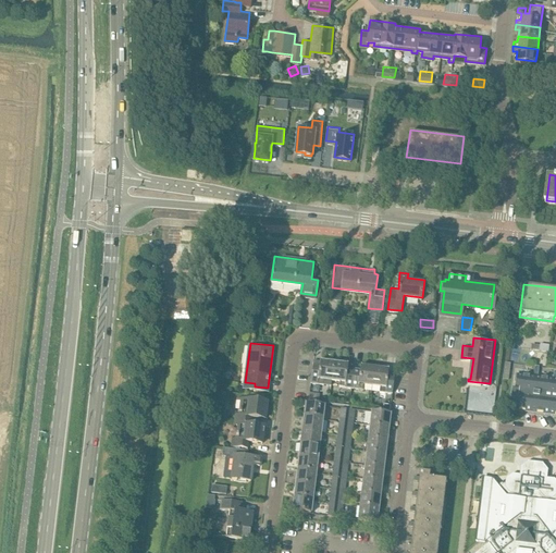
[(332,378),(334,358),(321,357),(320,361),(313,361),(311,380),(323,382),(324,377),(332,378)]
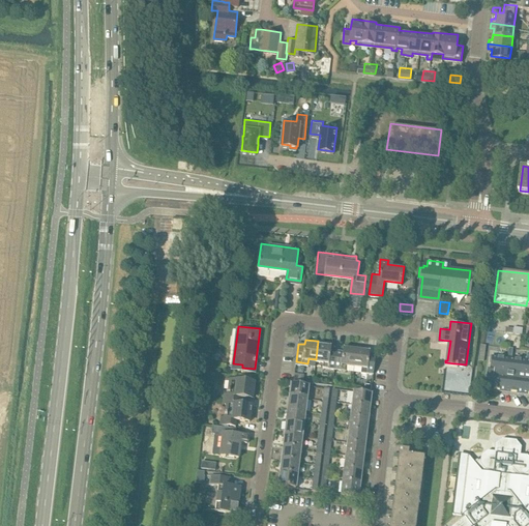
[(334,367),(336,348),(330,348),(331,343),(318,341),(316,359),(323,360),(323,366),(334,367)]
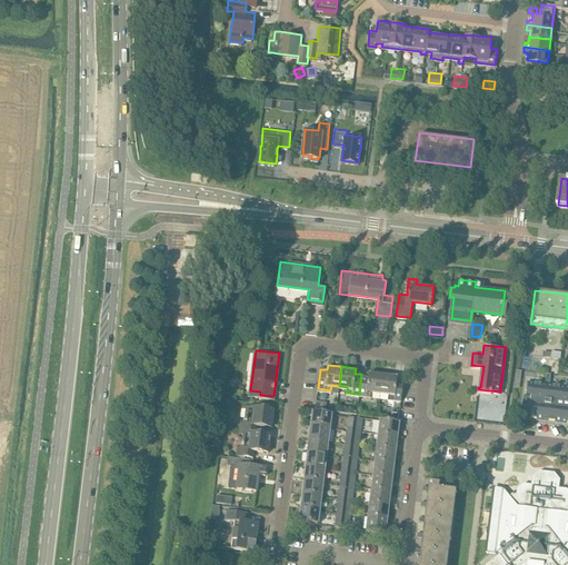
[(380,392),(384,372),(369,370),(368,375),(361,374),(359,394),(371,395),(372,390),(380,392)]
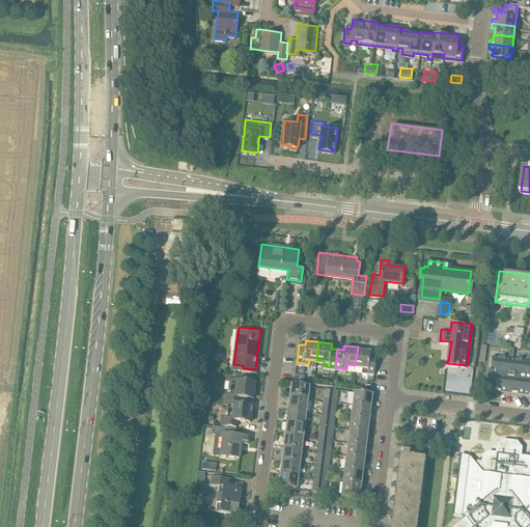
[(513,357),(514,347),(510,345),(509,357),(493,355),(491,368),(492,368),(491,376),(490,376),(489,387),(529,392),(529,351),(528,351),(528,352),(529,352),(528,359),(513,357)]
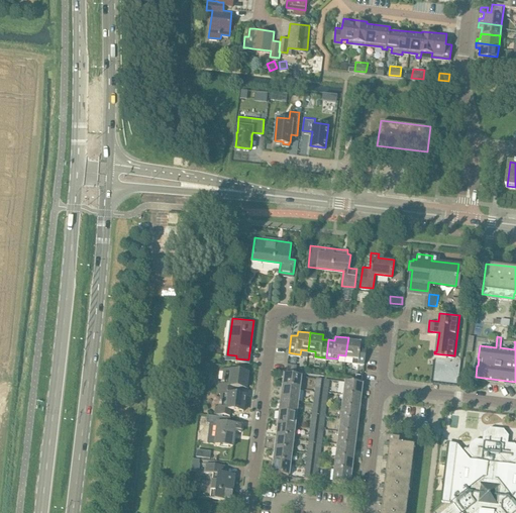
[(348,337),(345,355),(353,355),(352,361),(364,363),(366,344),(359,344),(360,339),(348,337)]
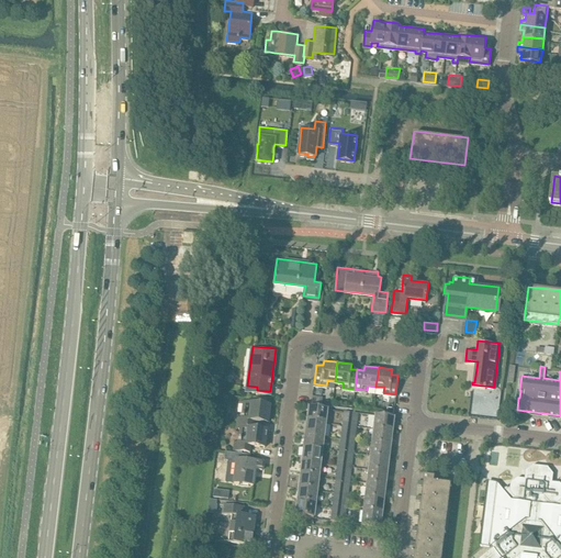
[(312,400),(322,402),(323,394),(313,392),(312,400)]
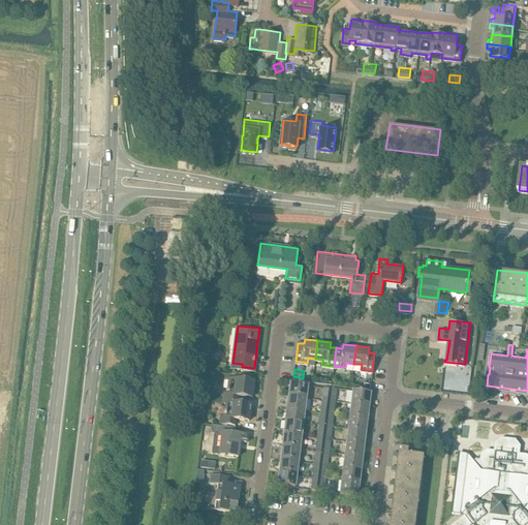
[(253,394),(254,378),(230,375),(229,390),(224,389),(223,400),(227,400),(226,413),(222,412),(221,421),(236,422),(237,415),(250,417),(252,402),(239,400),(240,393),(253,394)]
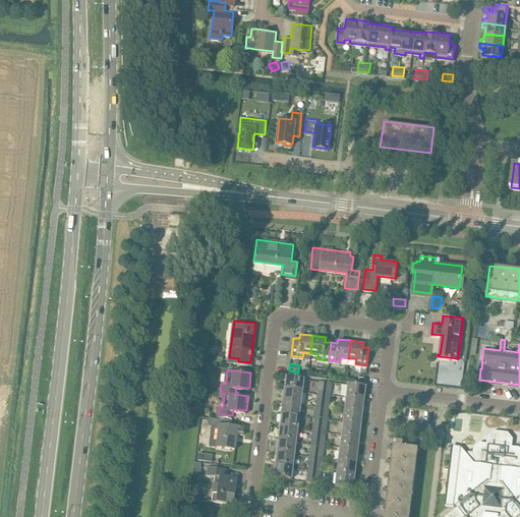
[(285,387),(302,389),(303,377),(286,375),(285,387)]
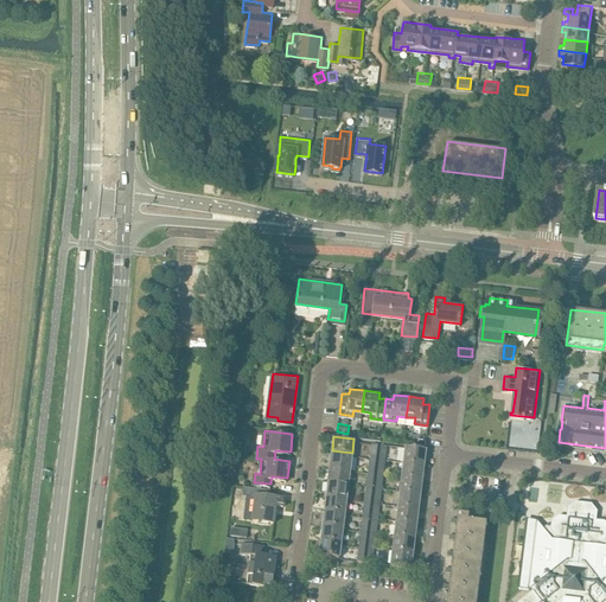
[(403,460),(423,462),(425,448),(406,446),(403,460)]
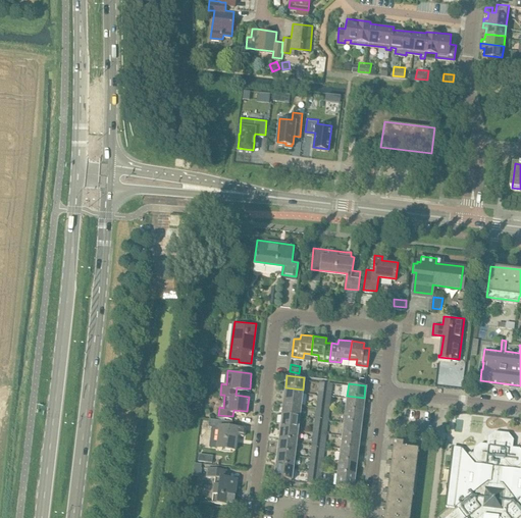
[(301,403),(303,390),(285,387),(283,401),(301,403)]
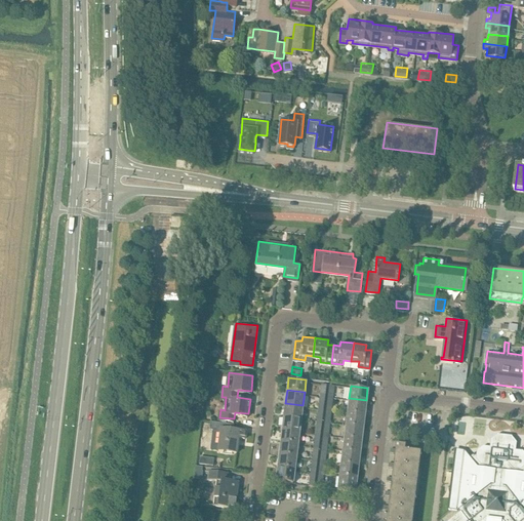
[(365,412),(366,400),(349,398),(348,411),(365,412)]
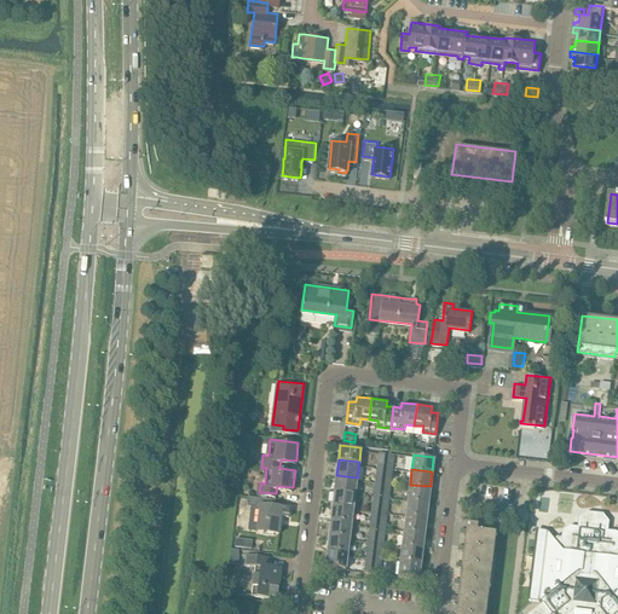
[(356,492),(357,478),(336,475),(335,490),(356,492)]
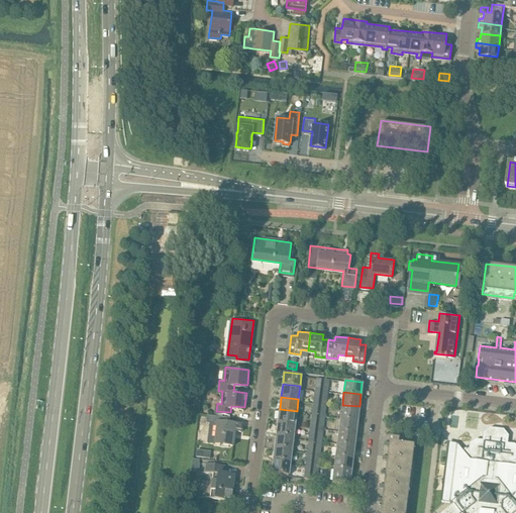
[(357,419),(359,406),(342,405),(341,417),(357,419)]
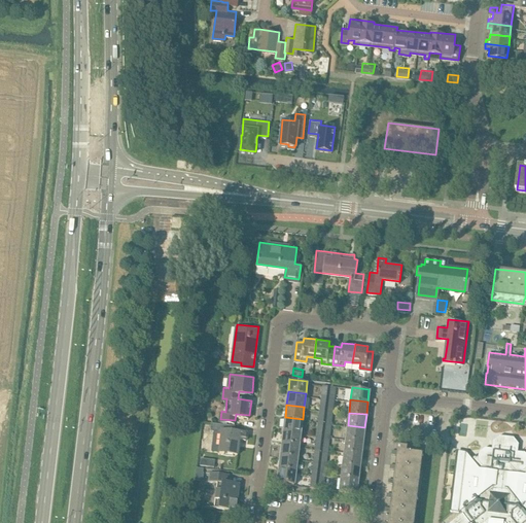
[(301,431),(303,419),(285,417),(283,429),(301,431)]
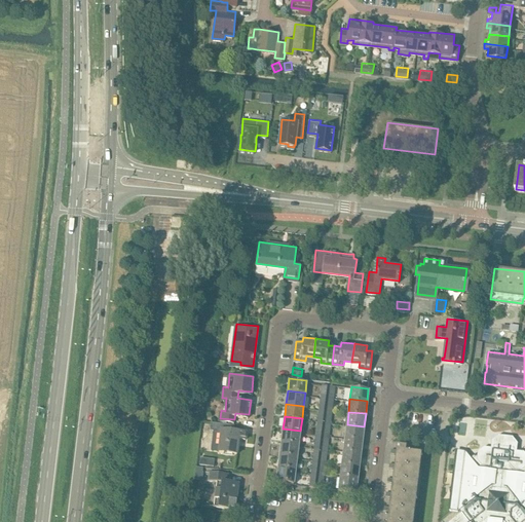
[(211,426),(210,427),(215,429),(220,429),(218,449),(237,452),(239,437),(247,438),(247,430),(234,429),(235,422),(216,420),(212,419),(211,420),(211,426)]
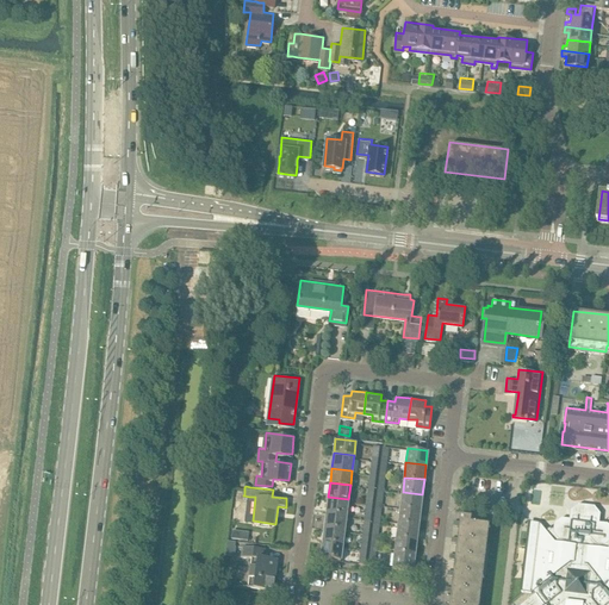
[(421,509),(422,494),(403,492),(401,506),(421,509)]
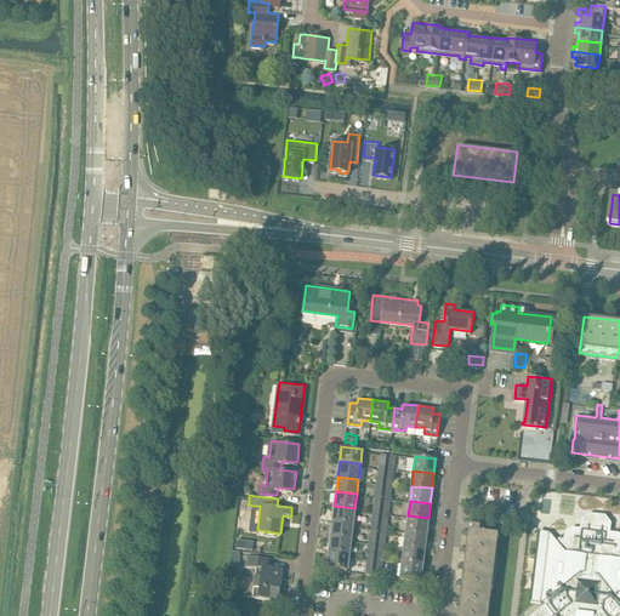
[(353,524),(354,508),(334,506),(333,522),(353,524)]
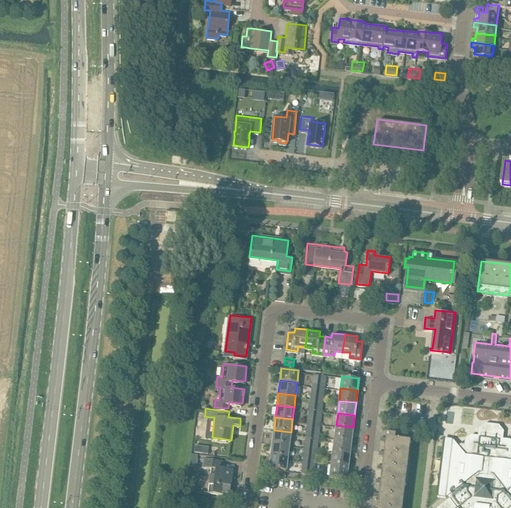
[(442,465),(510,473),(510,437),(503,436),(504,429),(499,423),(485,421),(479,426),(478,433),(471,433),(465,437),(465,440),(461,440),(458,442),(453,436),(445,435),(442,465)]
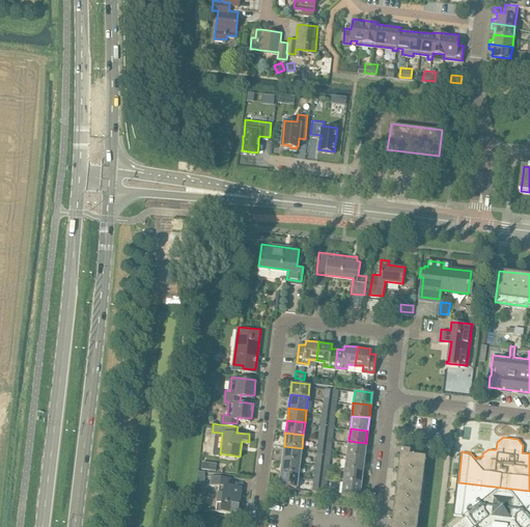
[(364,456),(366,443),(349,441),(347,454),(364,456)]
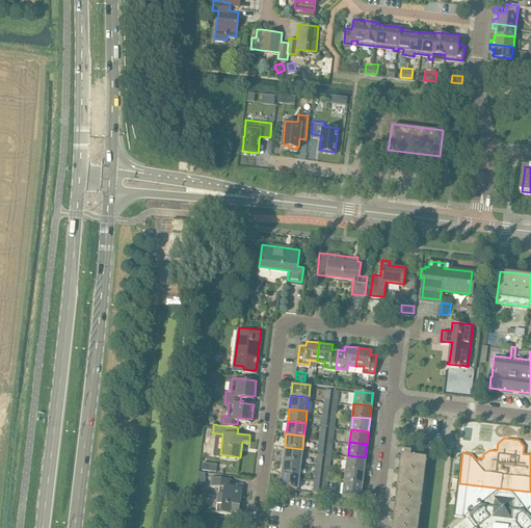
[(300,462),(302,449),(285,447),(283,459),(300,462)]
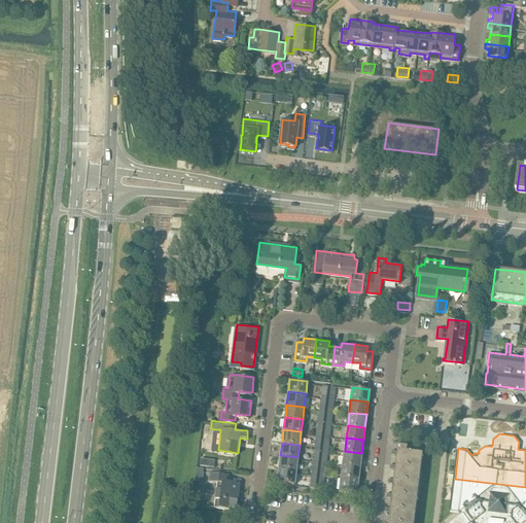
[(413,522),(422,453),(406,451),(407,446),(397,445),(396,448),(392,448),(392,452),(399,452),(398,462),(390,461),(390,466),(397,466),(396,477),(389,476),(388,481),(395,481),(394,491),(387,490),(386,494),(394,495),(393,506),(385,504),(385,509),(392,510),(391,520),(384,519),(382,522),(413,522)]
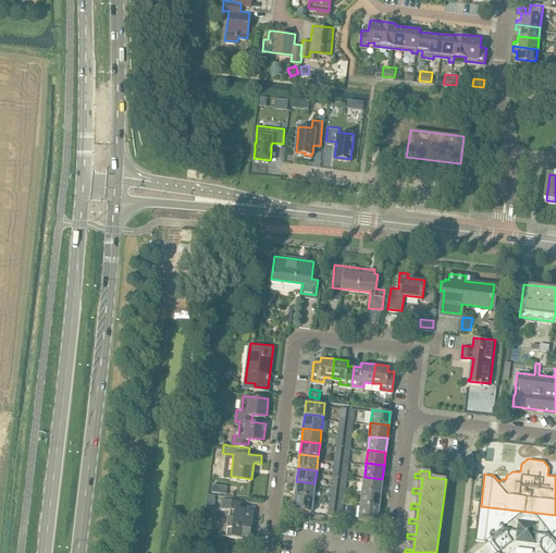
[(381,492),(382,479),(365,477),(362,490),(381,492)]
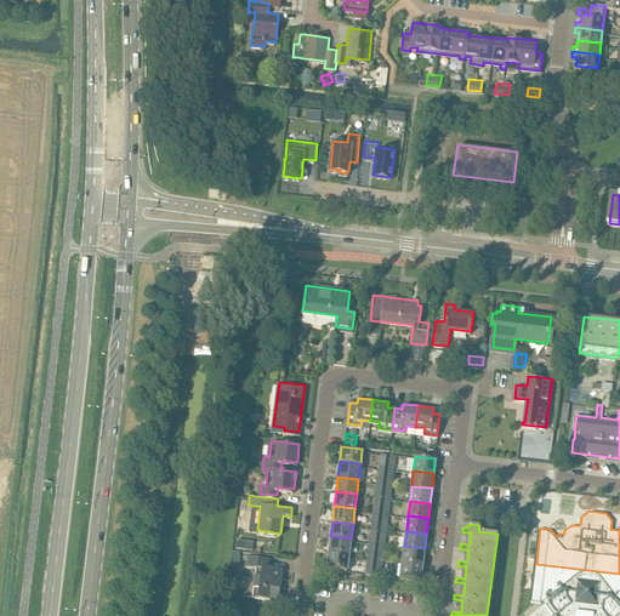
[(350,554),(351,539),(330,536),(329,551),(350,554)]
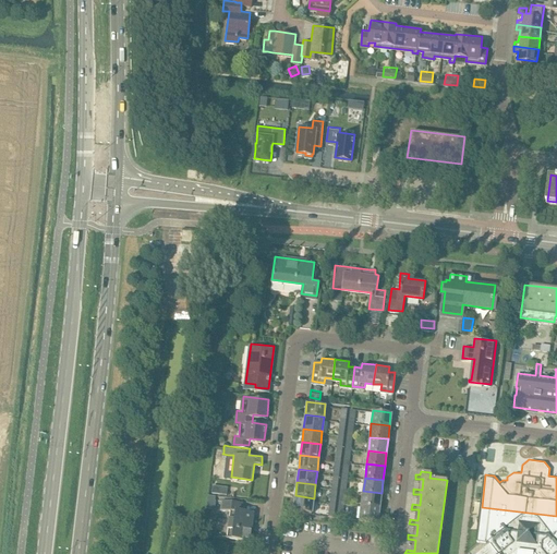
[(379,506),(382,493),(363,491),(362,504),(379,506)]
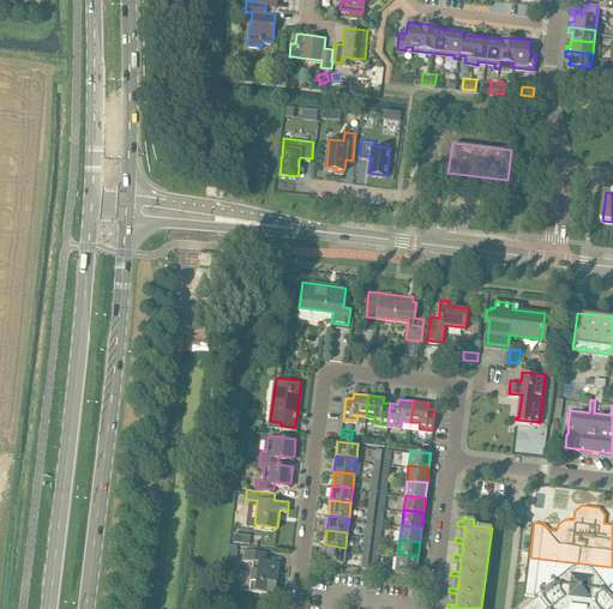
[(343,562),(346,548),(325,544),(323,560),(343,562)]
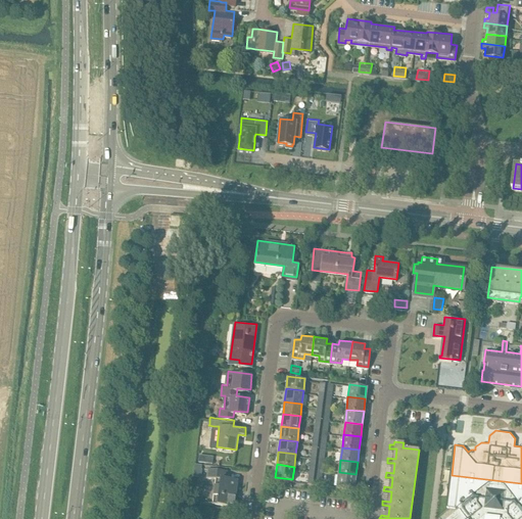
[(234,504),(237,478),(226,477),(227,469),(207,467),(206,475),(216,476),(212,502),(217,502),(234,504)]
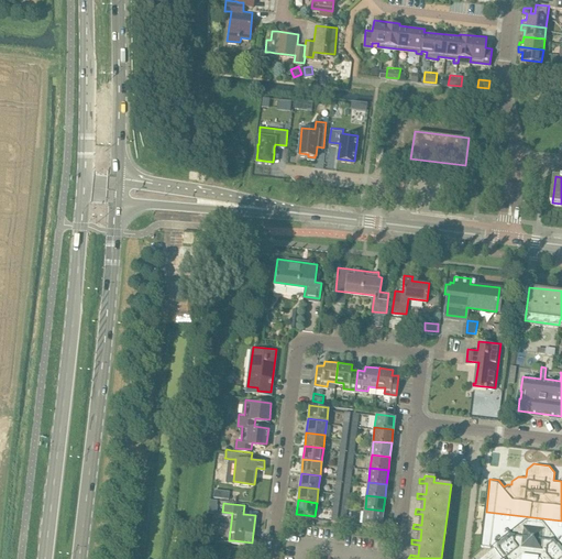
[(382,525),(383,511),(365,508),(363,523),(382,525)]
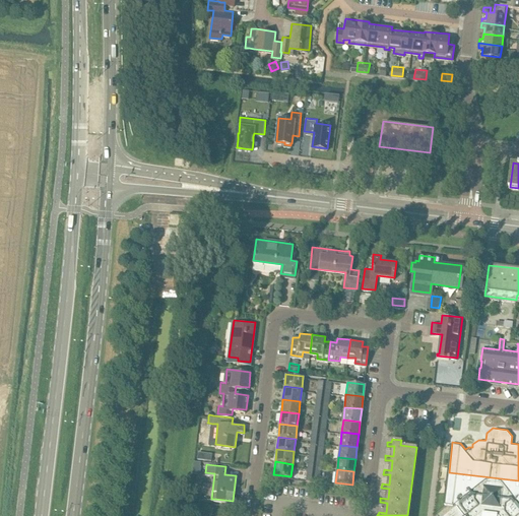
[(518,480),(449,472),(445,502),(453,503),(454,502),(456,505),(441,515),(518,515),(518,480)]
